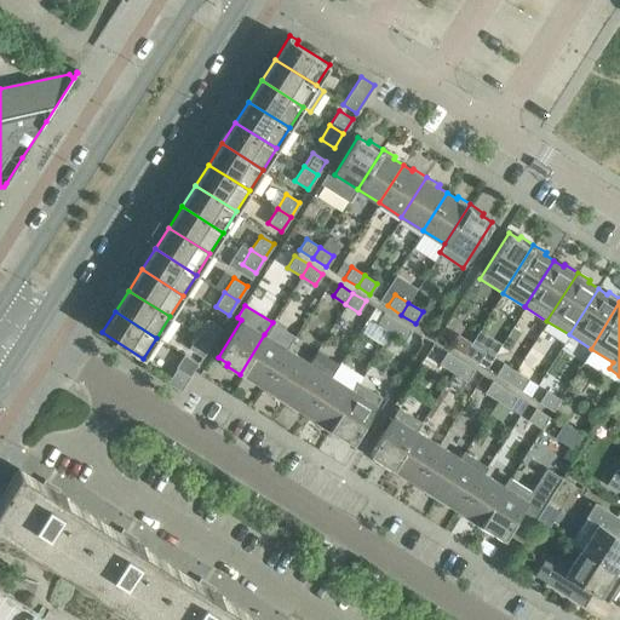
[(397,321),(384,313),(377,323),(390,332),(397,321)]
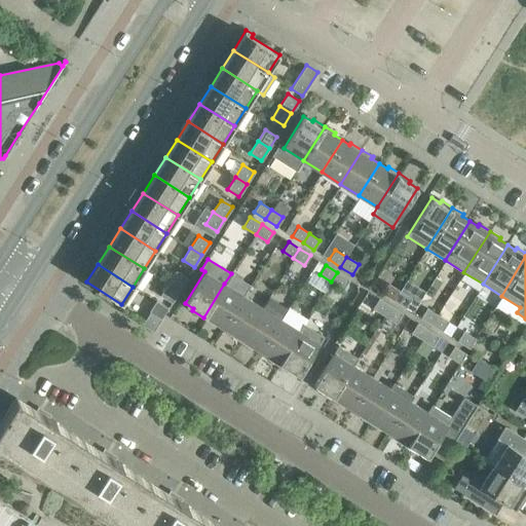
[(176,271),(167,283),(179,290),(187,277),(176,271)]
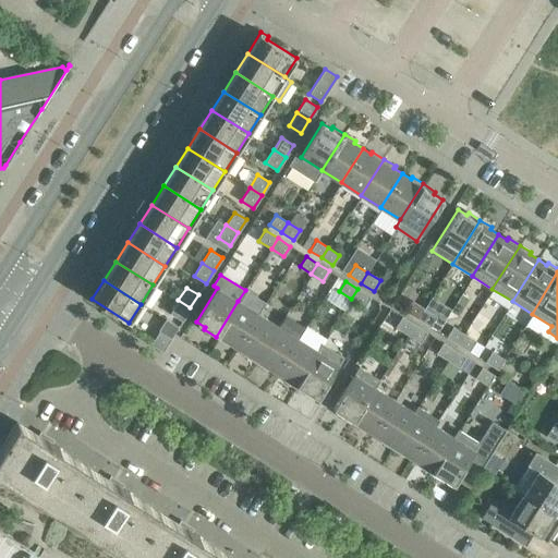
[(351,299),(363,306),(370,296),(358,289),(351,299)]
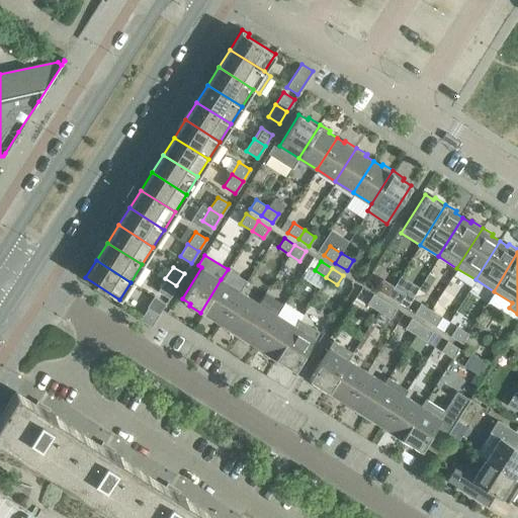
[(169,297),(176,285),(165,278),(158,290),(169,297)]
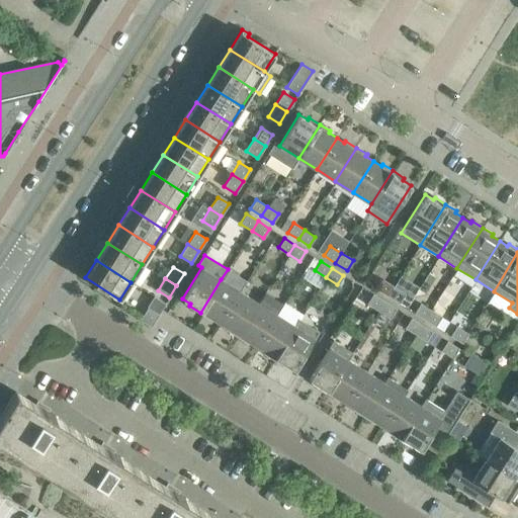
[(221,279),(200,313),(210,320),(211,318),(220,323),(240,291),(221,279)]
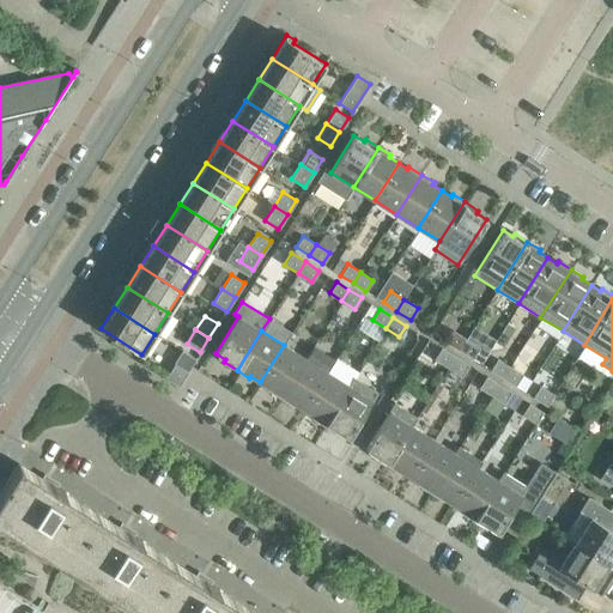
[(466,339),(451,331),(444,341),(459,350),(466,339)]
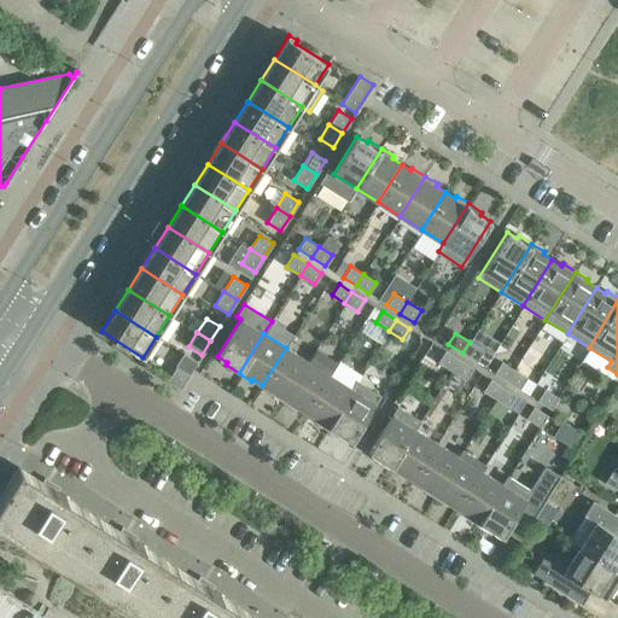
[(462,353),(476,361),(483,350),(470,342),(462,353)]
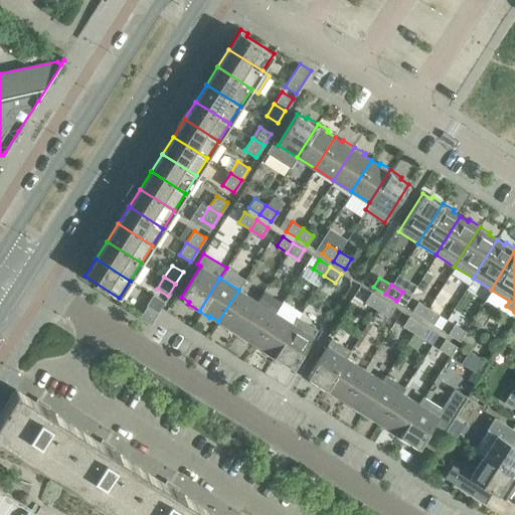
[(224,328),(235,334),(256,301),(238,290),(218,321),(226,326),(224,328)]
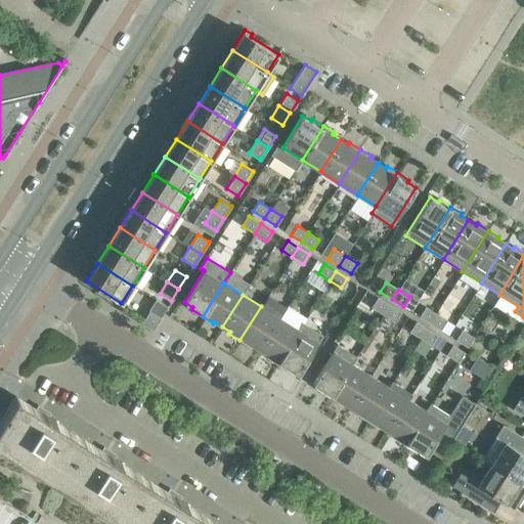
[(388,304),(377,297),(370,307),(383,314),(388,304)]
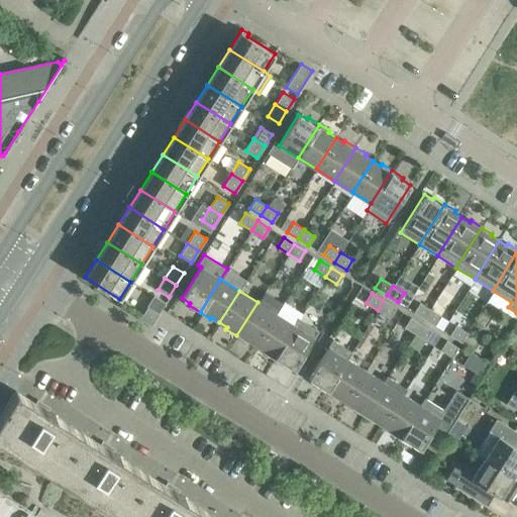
[(378,310),(389,317),(395,307),(383,300),(378,310)]
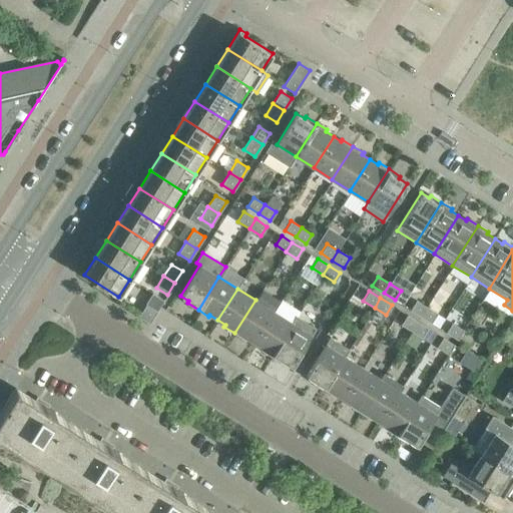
[(246,338),(254,343),(274,312),(255,300),(234,333),(245,340),(246,338)]
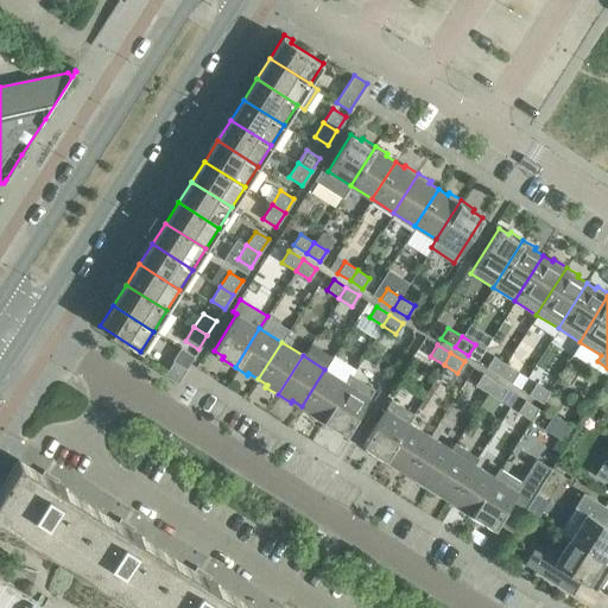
[(505,363),(493,355),(486,367),(498,374),(505,363)]
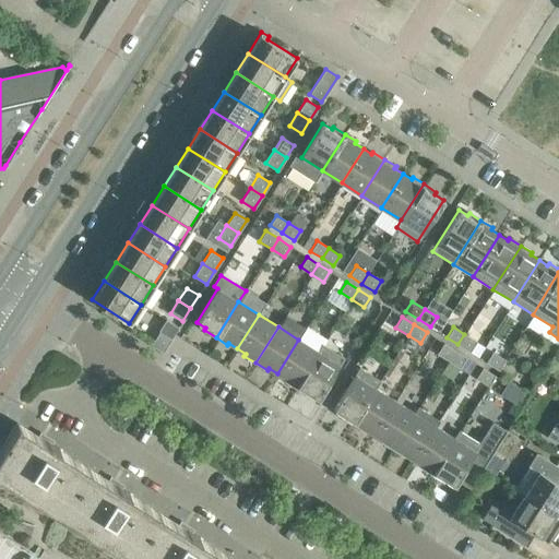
[(163,353),(171,339),(159,331),(151,345),(163,353)]
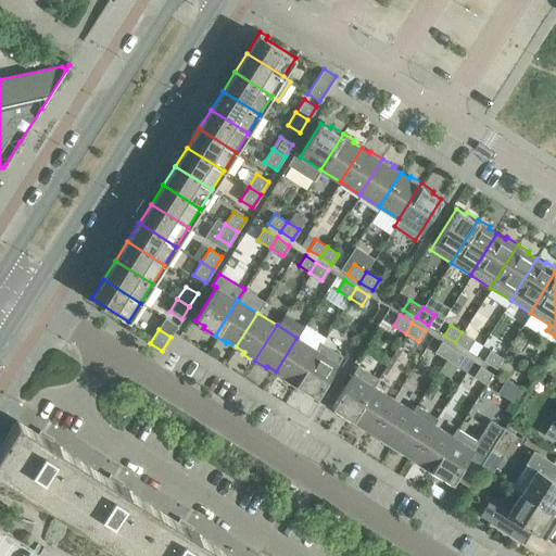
[(455,342),(467,350),(474,340),(462,332),(455,342)]
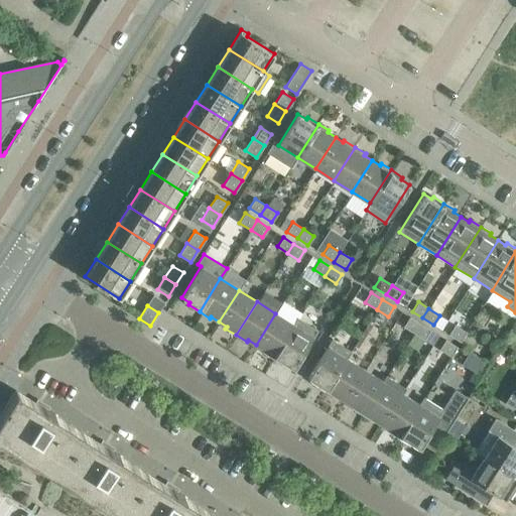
[(262,352),(272,358),(293,325),(275,313),(256,345),(263,350),(262,352)]
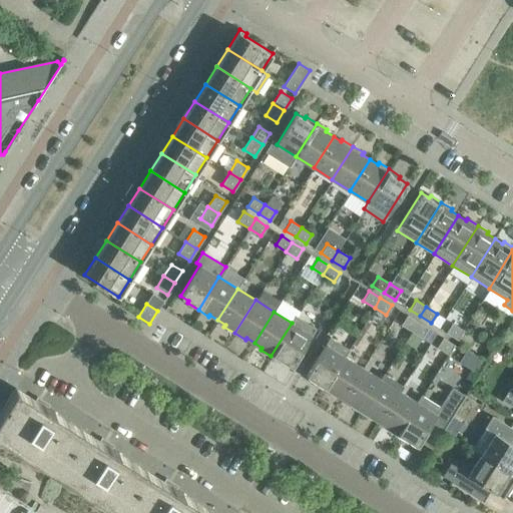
[(417,322),(407,315),(401,324),(411,331),(417,322)]
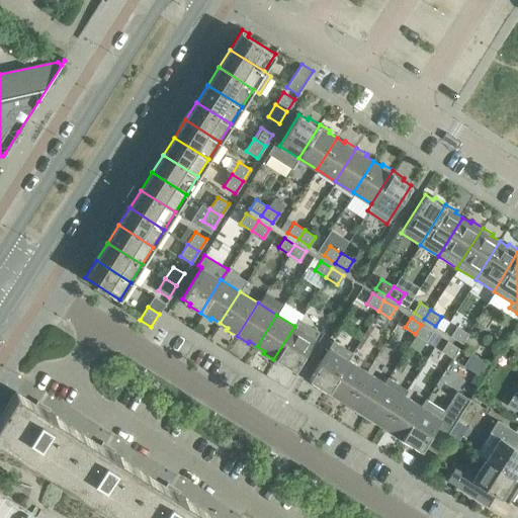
[(298,319),(294,326),(273,359),(284,366),(285,364),(294,369),(319,331),(298,319)]
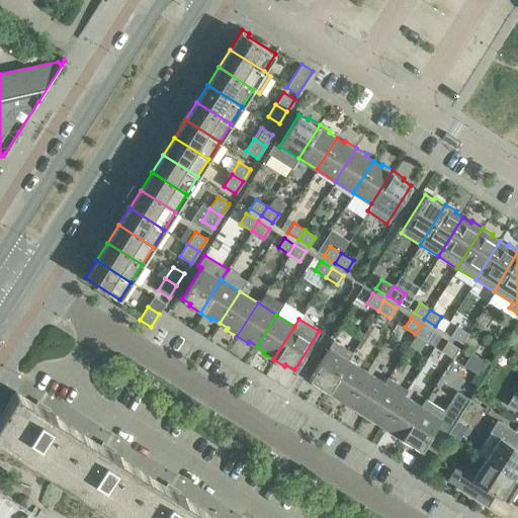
[(415,334),(426,341),(432,331),(421,325),(415,334)]
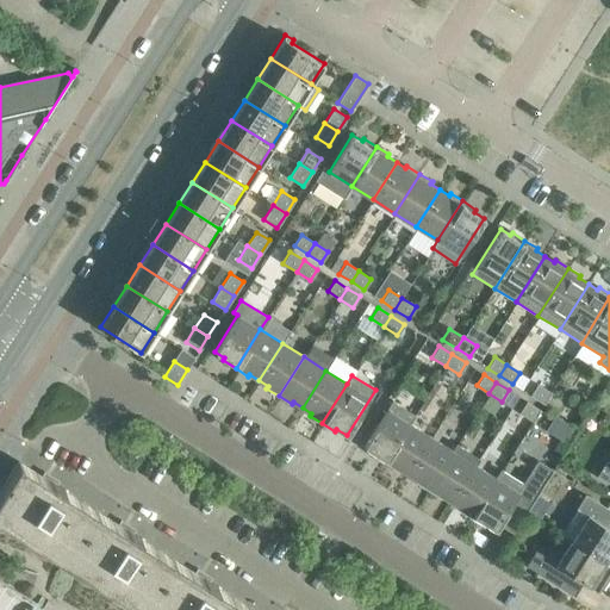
[(530,394),(543,404),(551,392),(537,384),(530,394)]
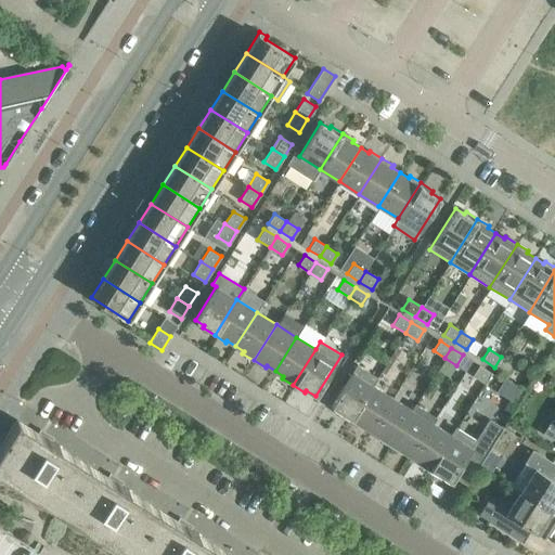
[(350,422),(373,385),(377,378),(357,364),(331,405),(339,411),(338,413),(350,422)]
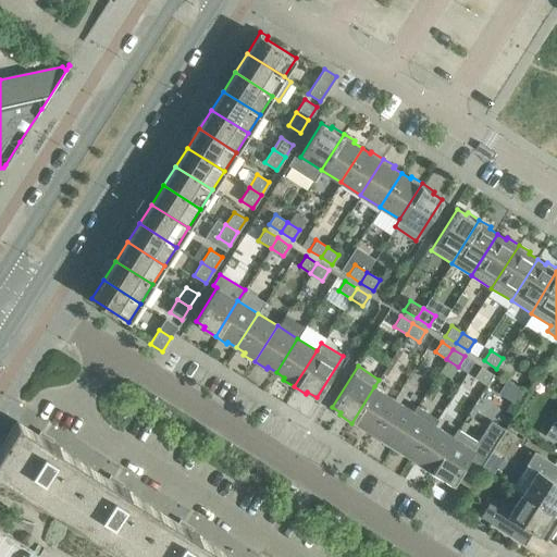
[(493,374),(480,367),(474,376),(486,384),(489,381),(493,374)]
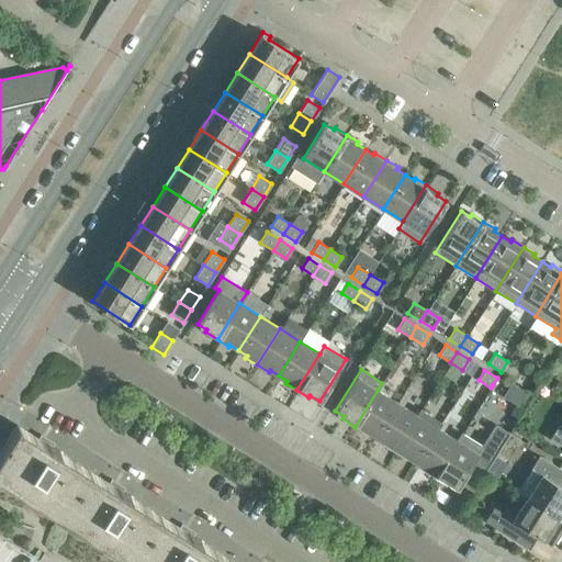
[(397,403),(378,390),(355,427),(366,434),(367,431),(375,437),(397,403)]
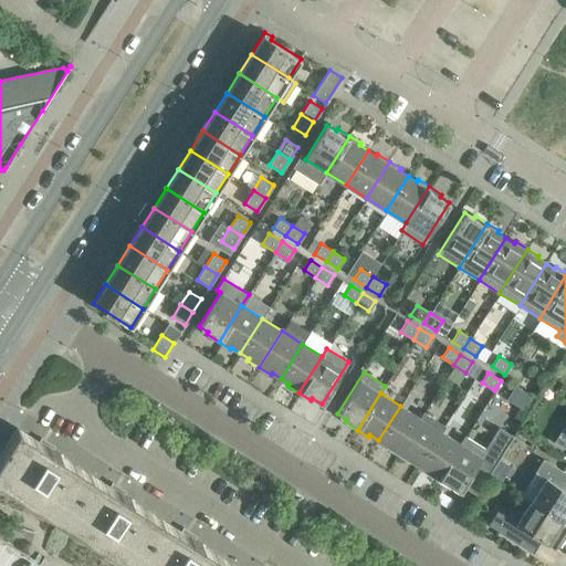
[(420,418),(400,406),(378,440),(386,446),(385,448),(397,454),(420,418)]
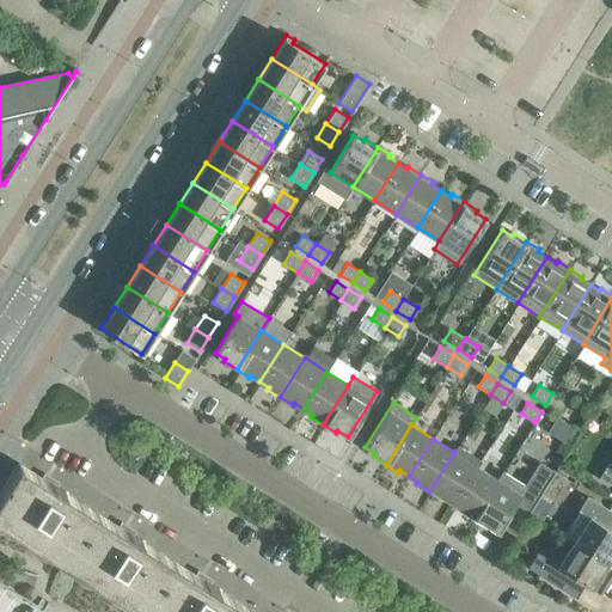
[(476,466),(454,452),(429,491),(441,500),(444,497),(453,503),(476,466)]
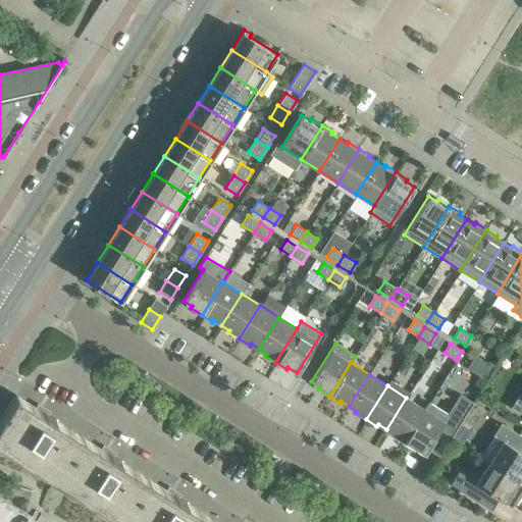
[(0,445),(0,446),(53,478),(81,435),(53,419),(54,418),(36,406),(38,403),(37,403),(35,407),(14,395),(0,417),(0,445)]
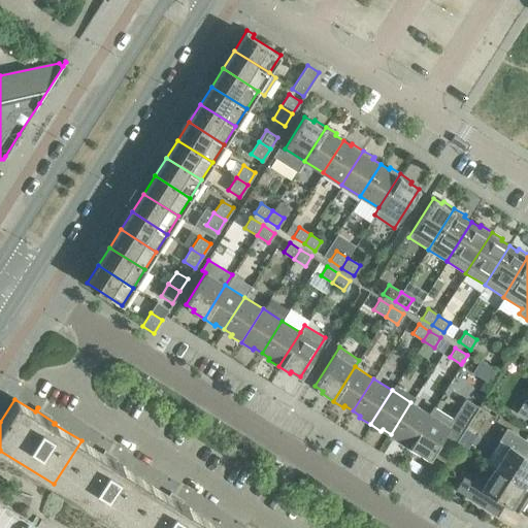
[(433,406),(429,414),(407,448),(419,455),(420,453),(429,458),(441,438),(454,446),(477,407),(465,399),(456,413),(452,418),(433,406)]
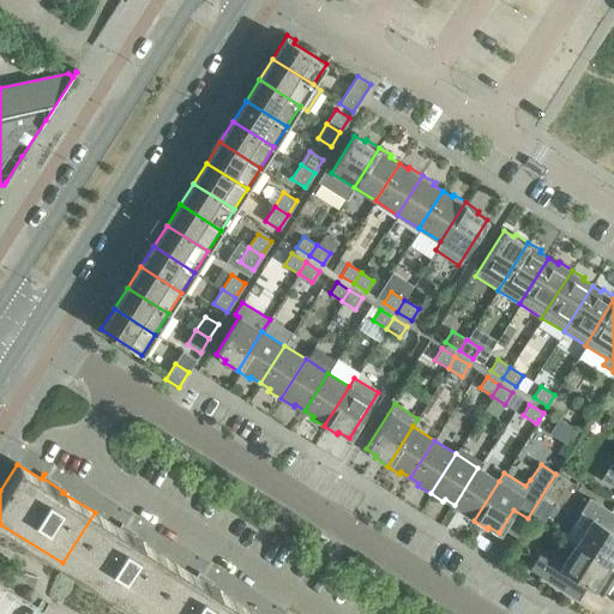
[(613,465),(611,464),(601,479),(613,487),(613,465)]
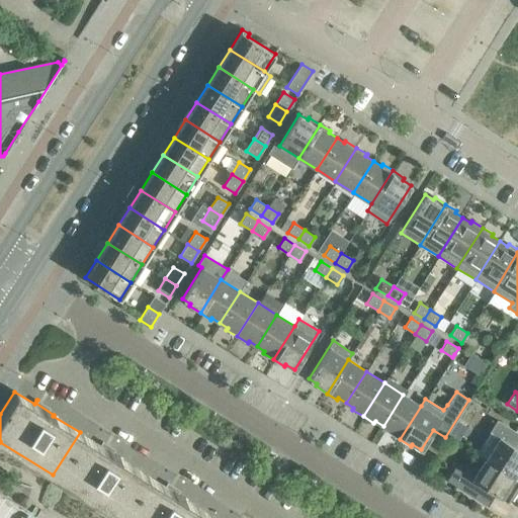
[(421,406),(403,395),(383,426),(391,431),(390,433),(400,439),(421,406)]
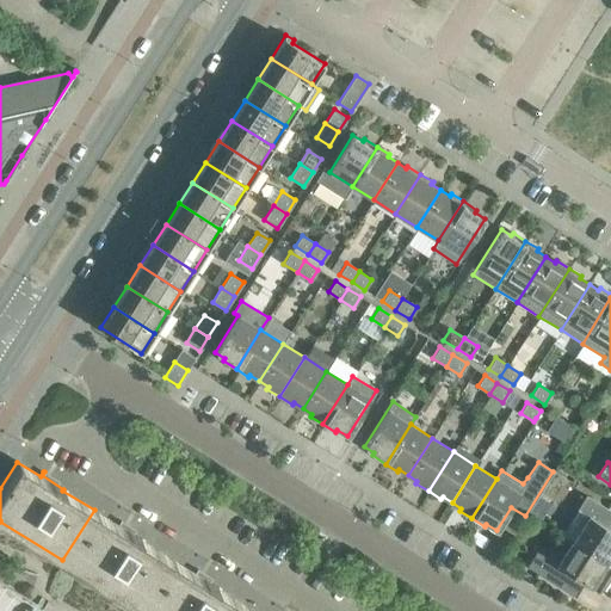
[(573,541),(610,565),(610,530),(605,526),(610,517),(610,511),(586,495),(576,510),(587,517),(573,541)]
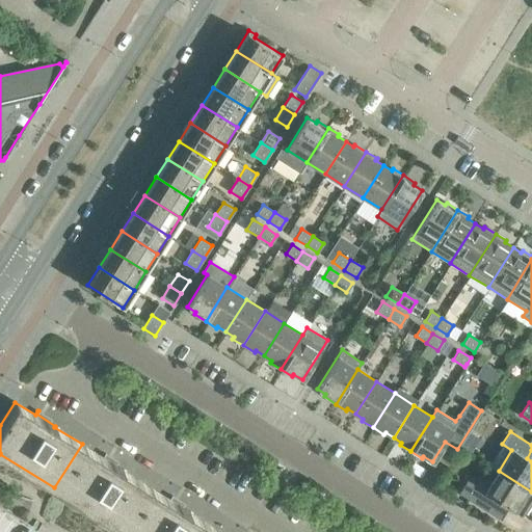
[(102,457),(82,444),(54,487),(53,488),(67,496),(121,530),(149,486),(122,470),(122,469),(103,456),(105,453),(102,457)]
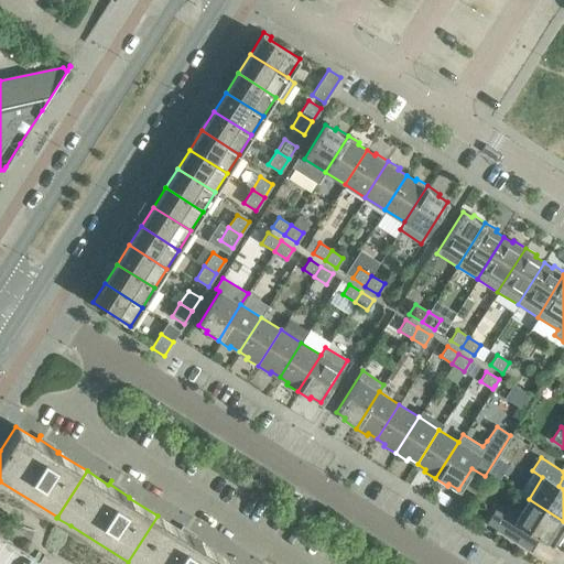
[(563,532),(563,521),(529,499),(514,521),(495,509),(486,522),(521,544),(529,532),(551,546),(553,542),(556,544),(563,532)]
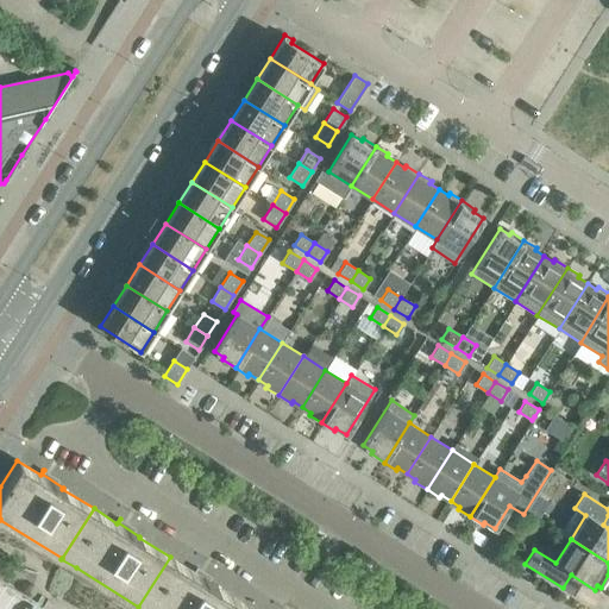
[(170,557),(138,607),(137,608),(139,608),(244,608),(248,606),(217,585),(217,584),(195,571),(196,567),(195,566),(193,571),(170,557)]
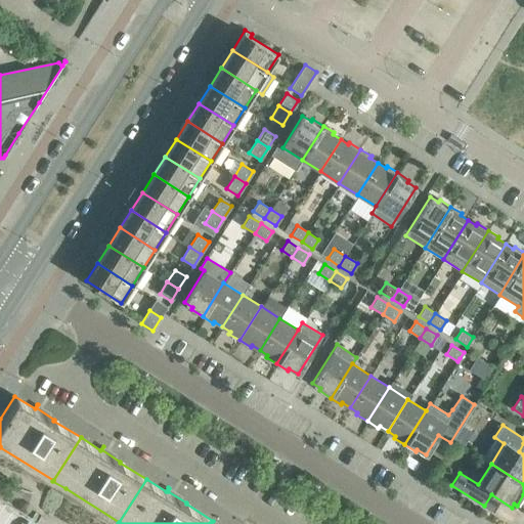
[(0,523),(37,523),(35,523),(36,522),(34,521),(32,520),(0,499),(0,523)]
